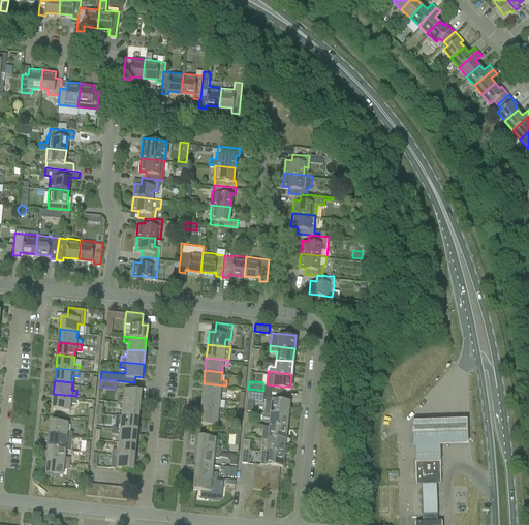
[(225,391),(226,385),(204,383),(201,396),(219,398),(220,391),(225,391)]
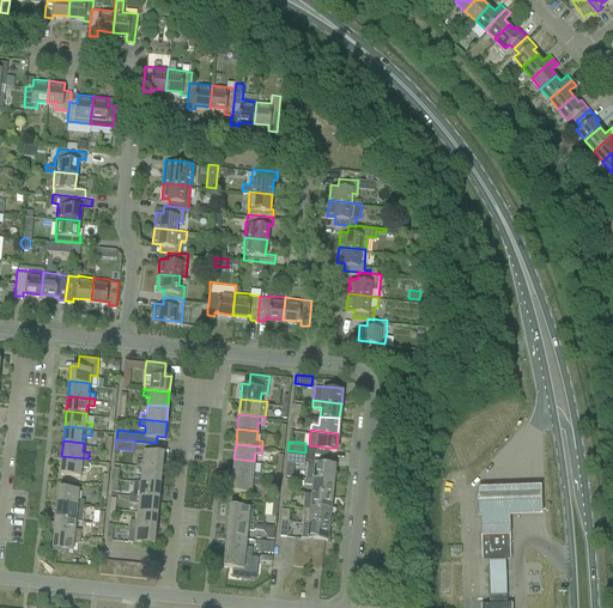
[(162,467),(163,451),(143,449),(141,458),(137,457),(135,463),(162,467)]
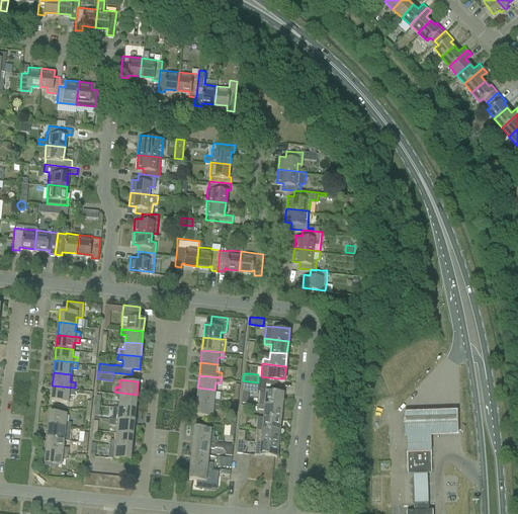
[(243,380),(242,389),(257,391),(257,389),(258,382),(243,380)]
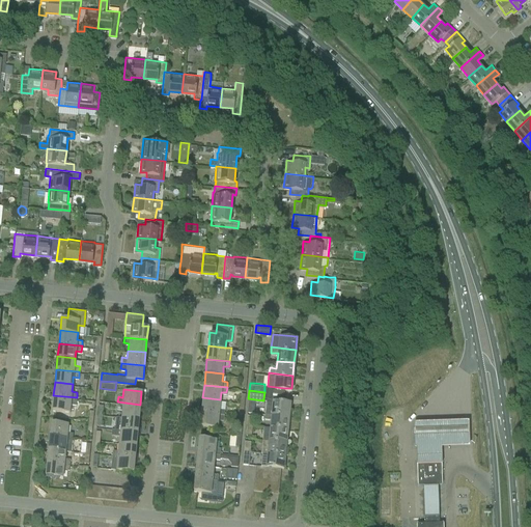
[(76,404),(77,397),(53,395),(52,409),(70,410),(71,403),(76,404)]
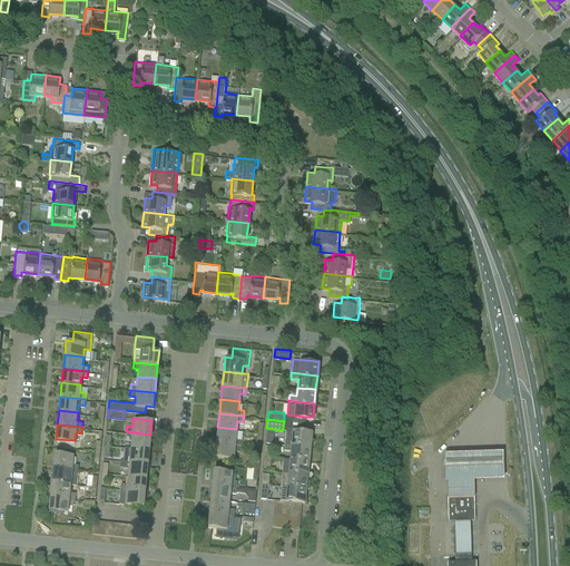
[(236,429),(217,427),(216,441),(241,443),(242,438),(242,429),(236,429)]
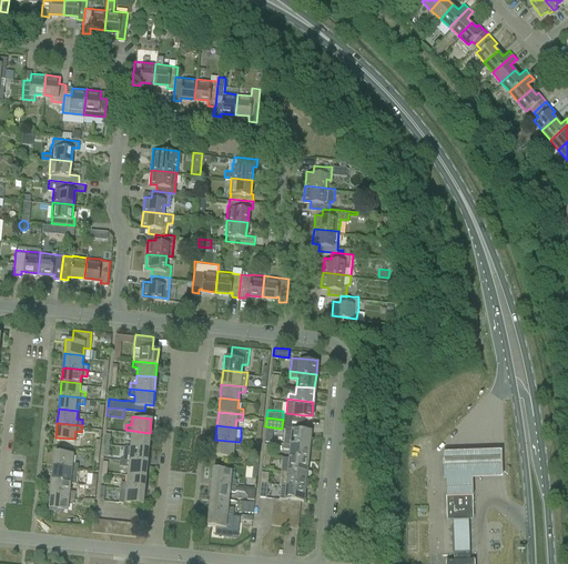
[(284,434),(283,441),(308,443),(310,429),(303,429),(292,427),(291,435),(284,434)]
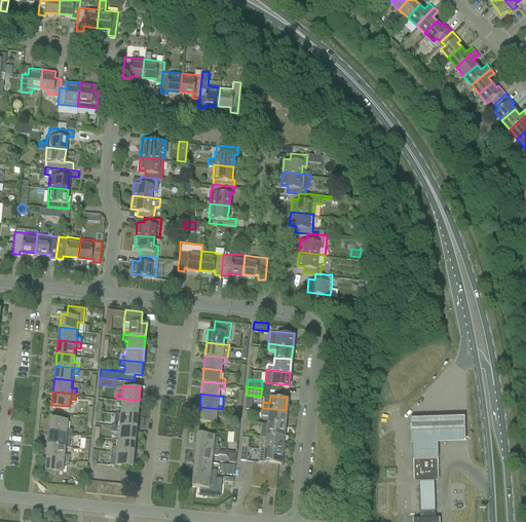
[(138,413),(139,401),(116,398),(115,404),(120,404),(120,411),(138,413)]
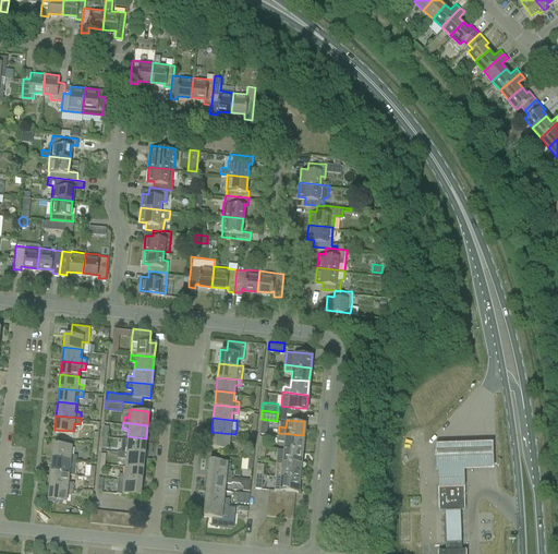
[(235,440),(235,434),(211,432),(210,446),(229,447),(229,440),(235,440)]
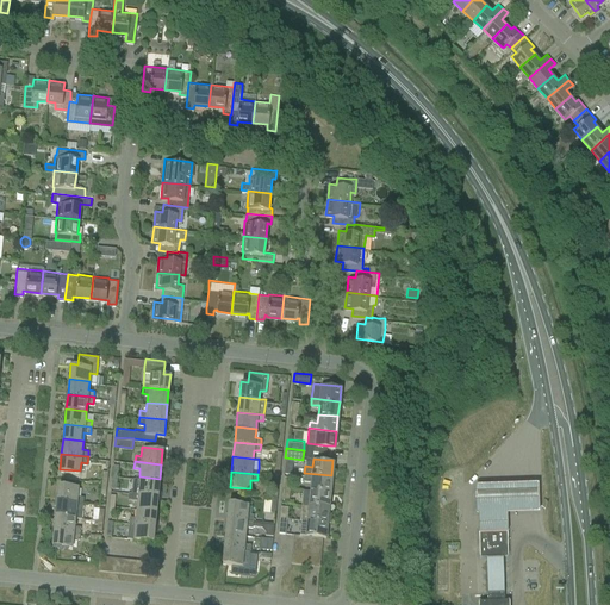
[(330,491),(331,475),(304,473),(304,479),(311,480),(311,488),(330,491)]
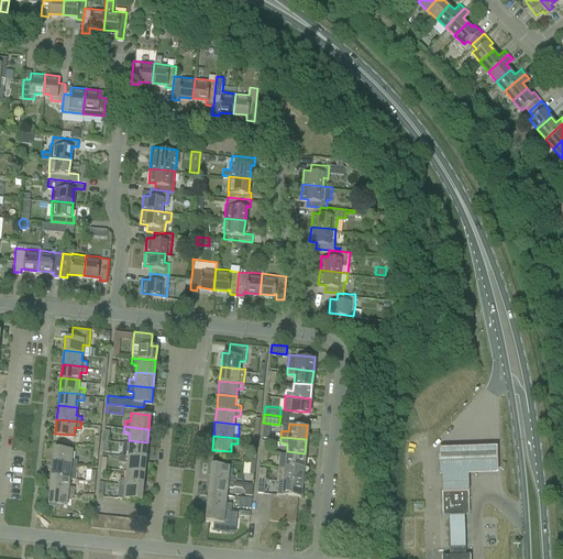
[(145,457),(147,442),(129,440),(128,449),(122,448),(121,453),(118,453),(145,457)]
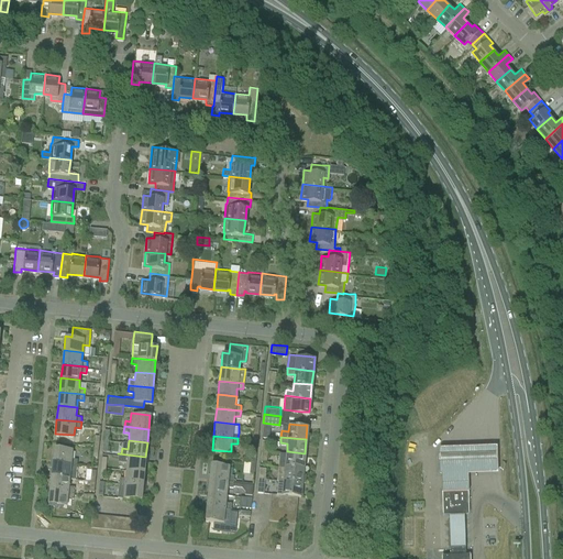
[(77,463),(77,458),(72,457),(73,448),(54,447),(53,460),(77,463)]
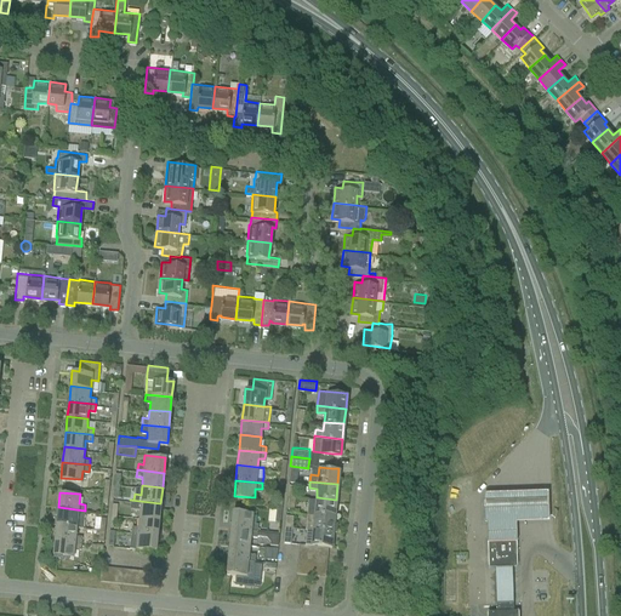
[(486,496),(489,536),(489,537),(502,536),(512,536),(514,536),(514,535),(514,524),(551,523),(548,492),(486,496)]
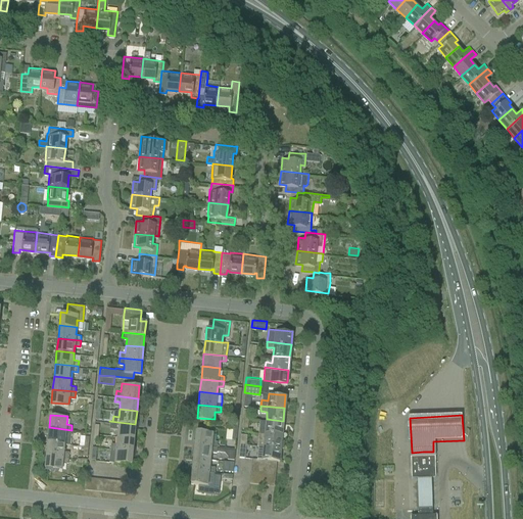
[(267,419),(259,418),(258,431),(282,433),(283,421),(267,419)]
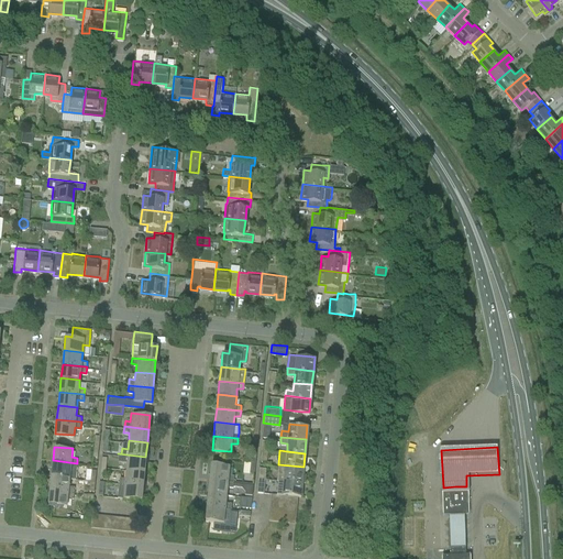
[(144,470),(145,457),(118,453),(118,459),(127,460),(125,468),(144,470)]
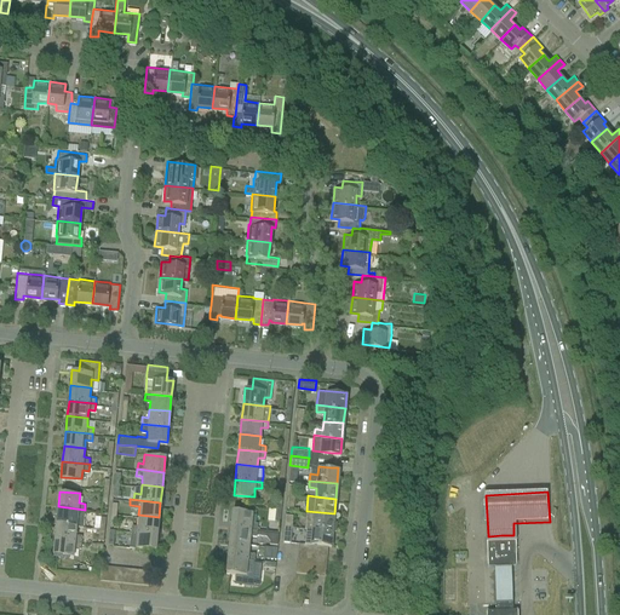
[(82,526),(85,510),(58,506),(56,522),(76,524),(82,526)]
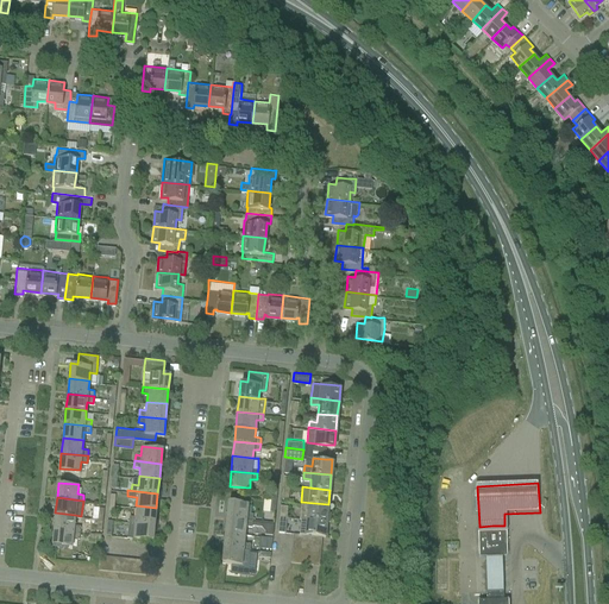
[(227,510),(226,515),(246,517),(252,518),(253,511),(248,511),(248,502),(228,499),(227,510)]
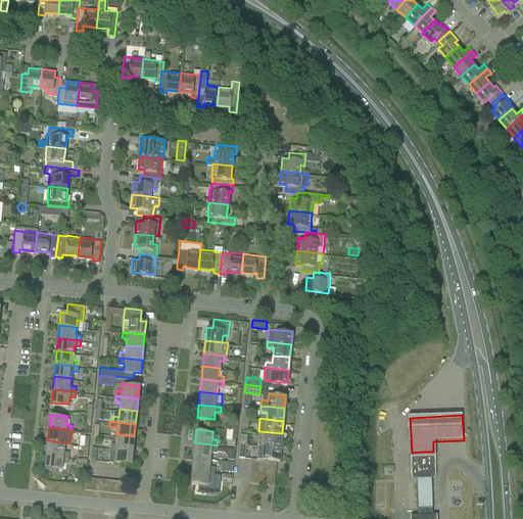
[(258,431),(257,443),(258,443),(280,445),(283,446),(284,438),(281,438),(282,433),(258,431)]
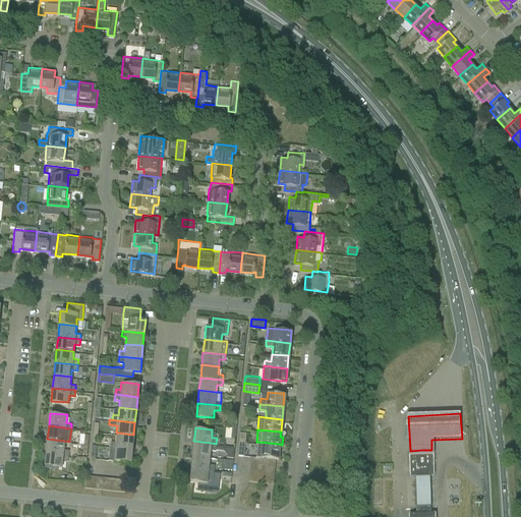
[(132,448),(133,435),(116,433),(115,441),(110,440),(110,445),(132,448)]
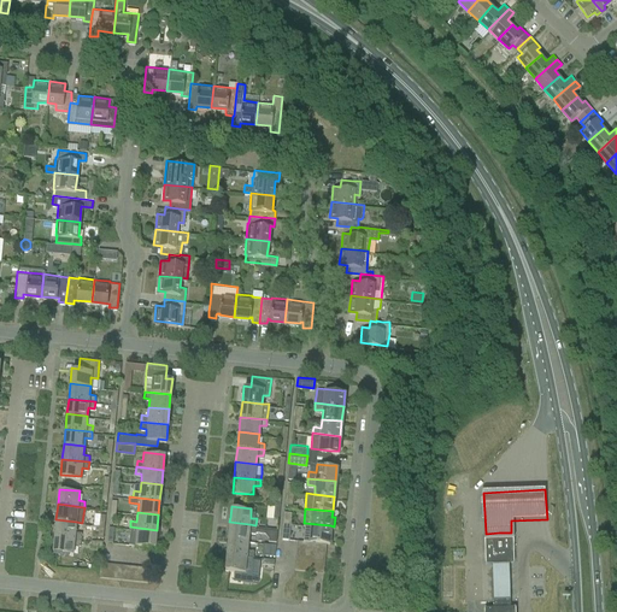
[(56,519),(54,534),(81,537),(82,530),(75,530),(76,522),(56,519)]
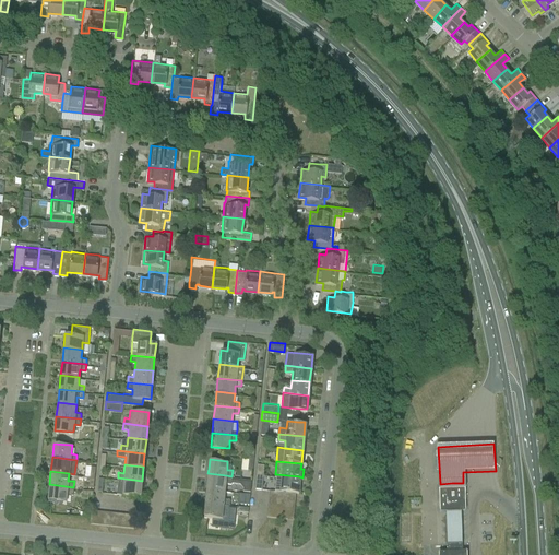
[(207,479),(206,487),(225,489),(225,481),(232,482),(232,481),(240,482),(244,485),(242,488),(250,489),(250,486),(251,477),(232,476),(226,475),(207,473),(207,479)]
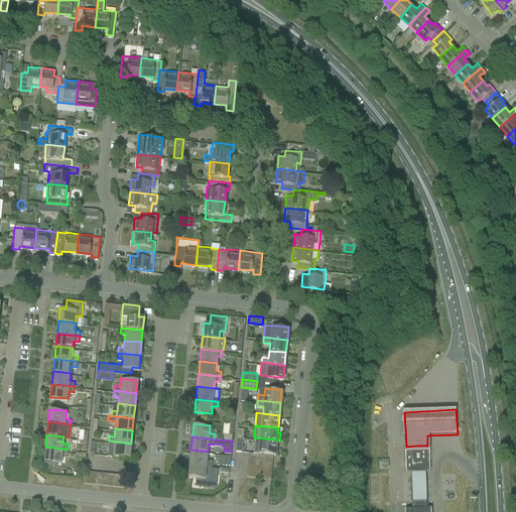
[(255,437),(253,451),(259,452),(261,452),(273,453),(275,453),(276,448),(276,439),(255,437)]
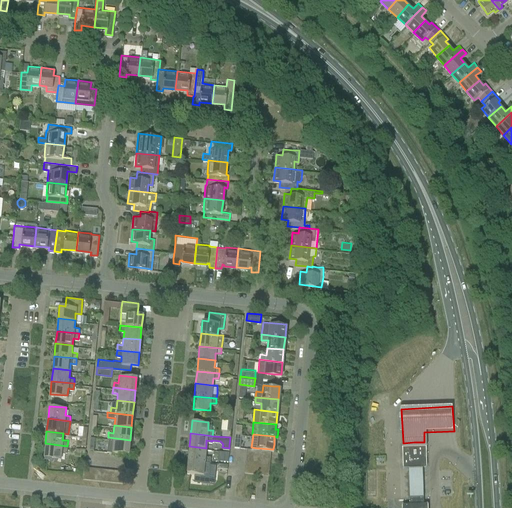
[(107,443),(107,450),(119,451),(129,453),(130,440),(108,437),(107,443)]
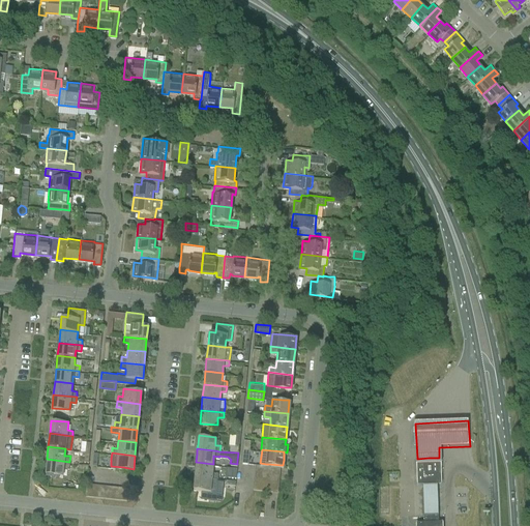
[(440,459),(440,458),(439,457),(439,458),(437,458),(429,458),(417,459),(417,458),(416,458),(416,459),(415,459),(415,460),(416,460),(417,481),(416,481),(417,483),(418,483),(418,481),(422,481),(438,481),(440,481),(441,481),(441,480),(440,480),(440,470),(440,459)]
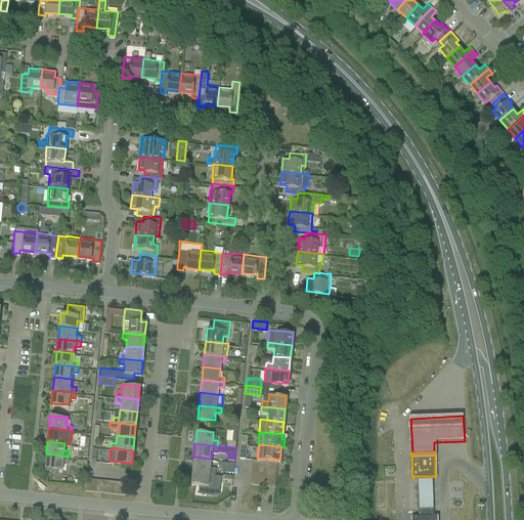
[(69,462),(69,457),(46,453),(45,467),(61,469),(62,462),(69,462)]
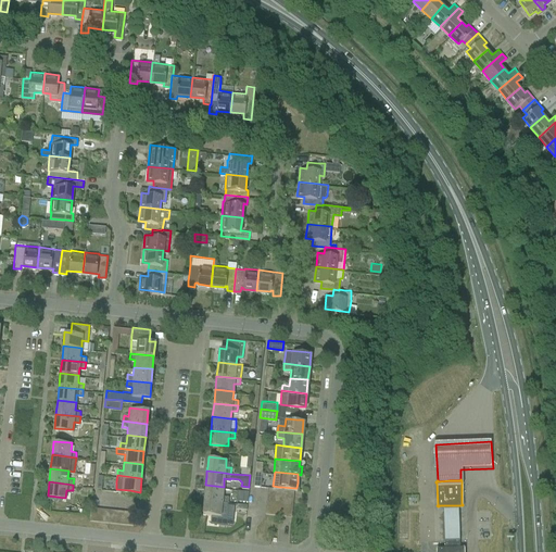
[(205,485),(204,498),(222,500),(228,501),(228,494),(223,494),(224,487),(205,485)]
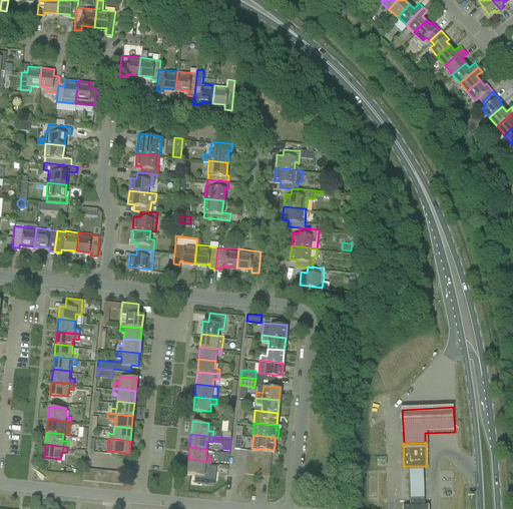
[(187,464),(186,472),(194,473),(197,473),(196,480),(201,480),(201,481),(208,481),(208,480),(208,479),(208,477),(209,467),(209,466),(210,463),(210,462),(204,461),(188,459),(187,464)]
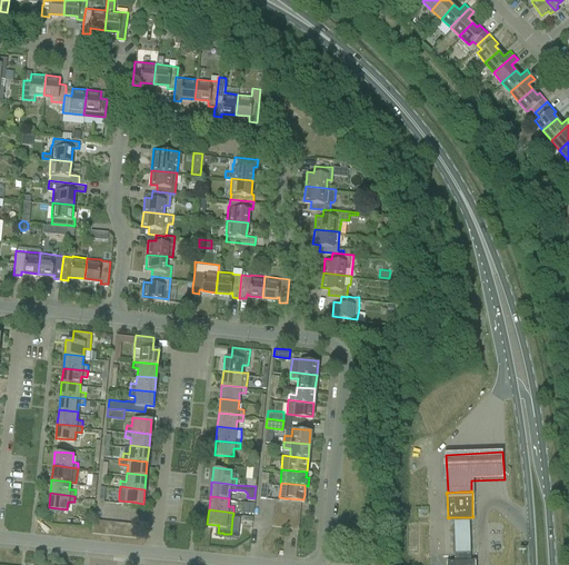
[(453,517),(455,551),(470,549),(470,517),(453,517)]
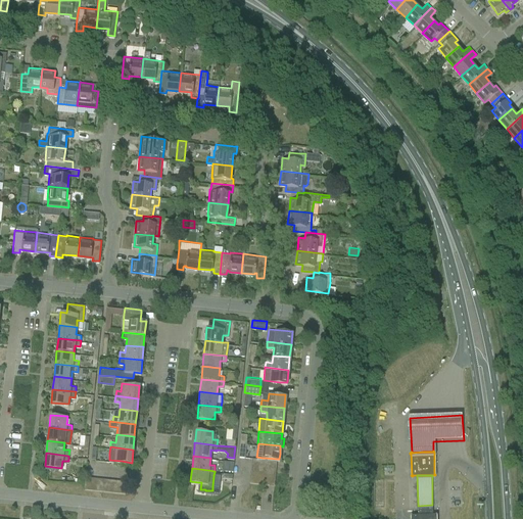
[(432,513),(432,505),(418,506),(418,513),(411,513),(410,513),(410,514),(411,514),(410,518),(435,518),(436,518),(436,513),(436,512),(435,512),(435,513),(432,513)]
